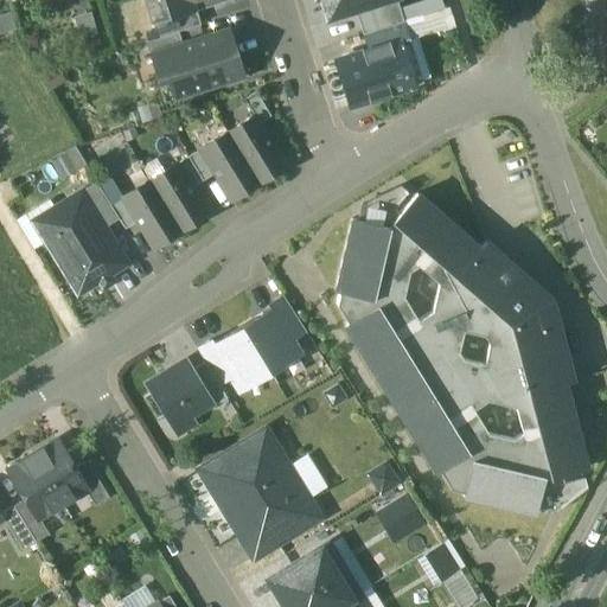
[(164,0),(170,18),(197,10),(195,1),(198,0),(164,0)]
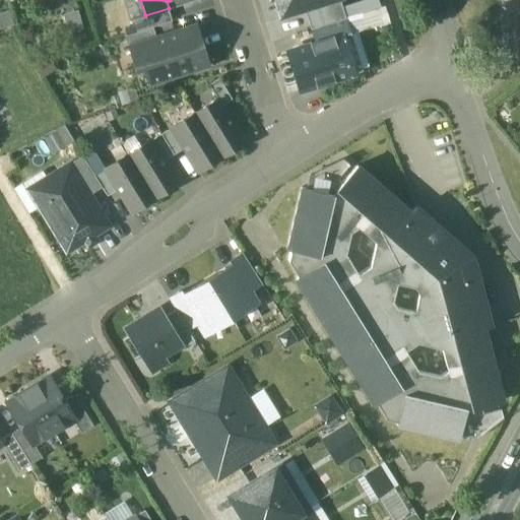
[(170,0),(167,1),(169,8),(195,0),(170,0)]
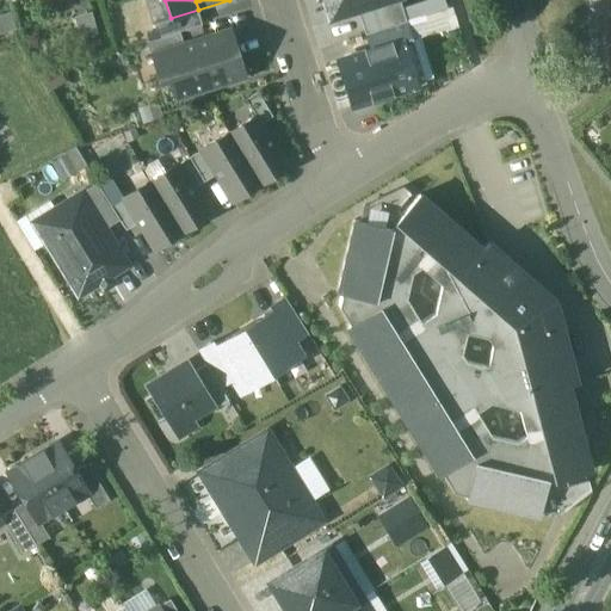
[(323,0),(331,20),(358,12),(396,0),(323,0)]
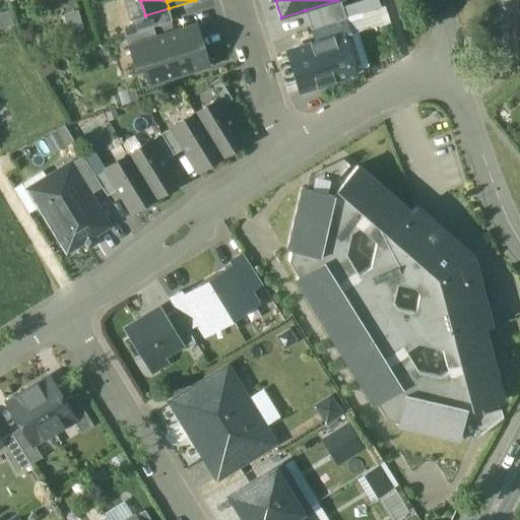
[(346,18),(340,0),(337,0),(305,10),(311,29),(346,18)]
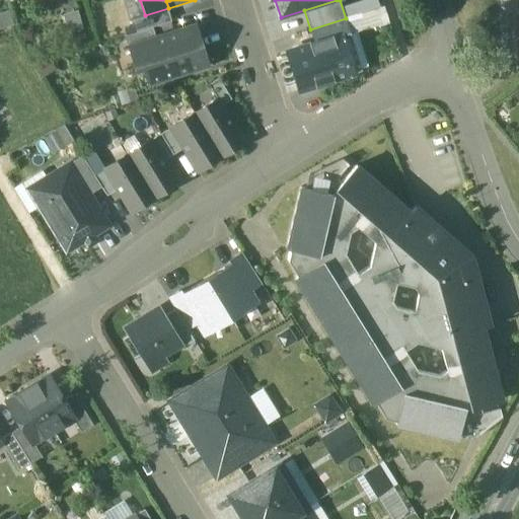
[(346,18),(310,29),(315,43),(342,34),(343,36),(351,33),(346,18)]
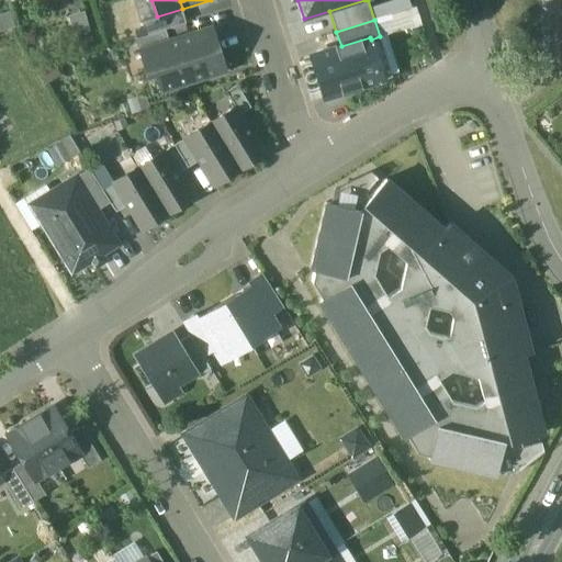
[(168,41),(141,49),(154,92),(225,69),(212,27),(168,41)]
